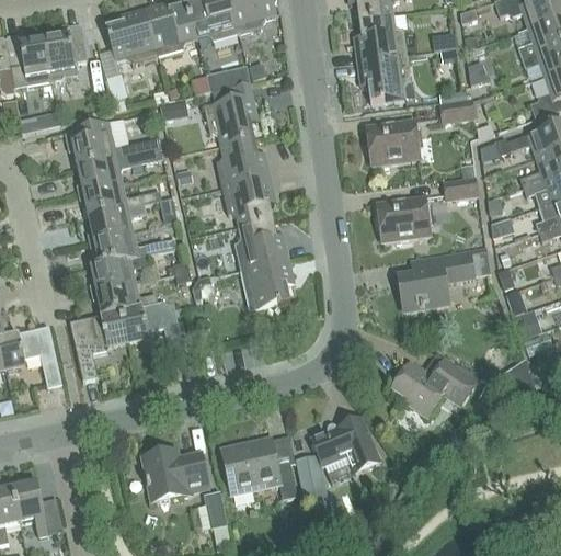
[(212,42),(238,34),(228,0),(202,0),(186,4),(196,40),(206,36),(212,38),(212,42)]
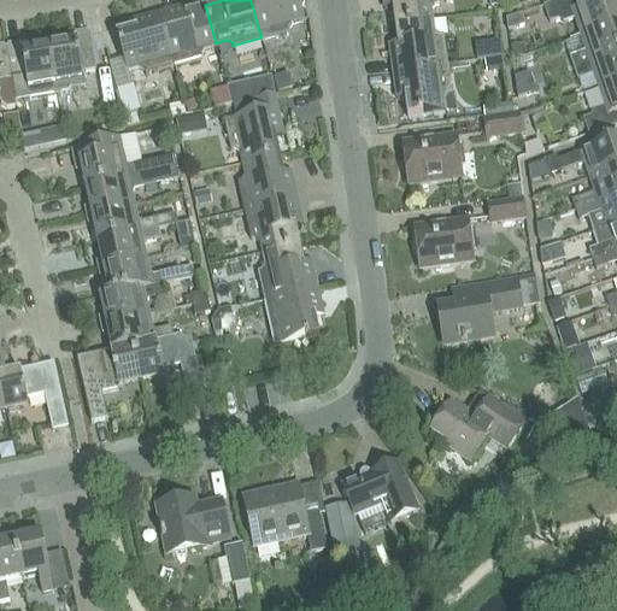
[(251,0),(262,37),(289,30),(288,27),(292,22),(304,18),(300,5),(303,0),(251,0)]
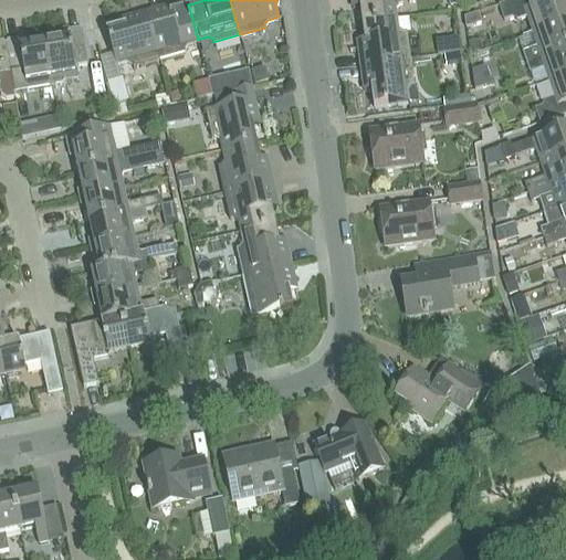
[(362,20),(397,16),(396,4),(399,0),(402,0),(352,0),(353,6),(359,4),(362,20)]
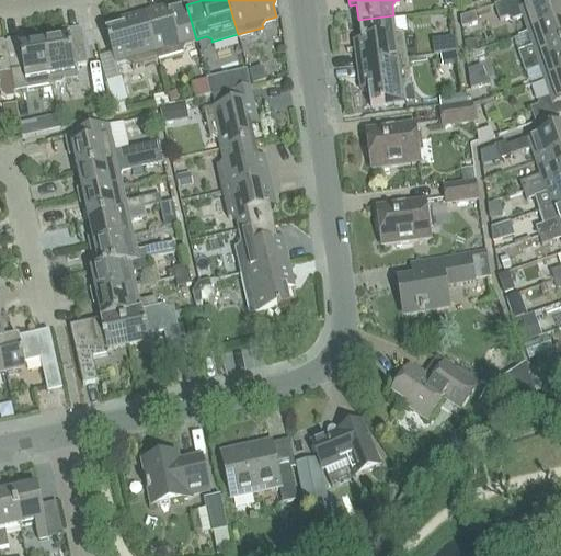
[(560,18),(560,3),(559,0),(535,0),(526,3),(524,0),(501,0),(494,2),(500,16),(507,14),(513,18),(523,14),(528,30),(560,18)]
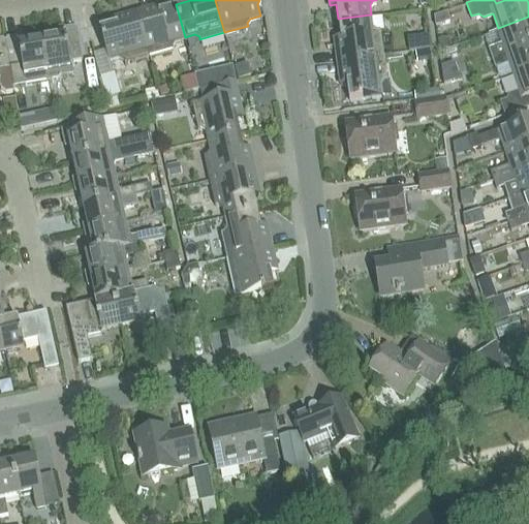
[(185,37),(176,4),(160,8),(159,2),(136,9),(149,54),(173,48),(172,44),(175,39),(185,37)]
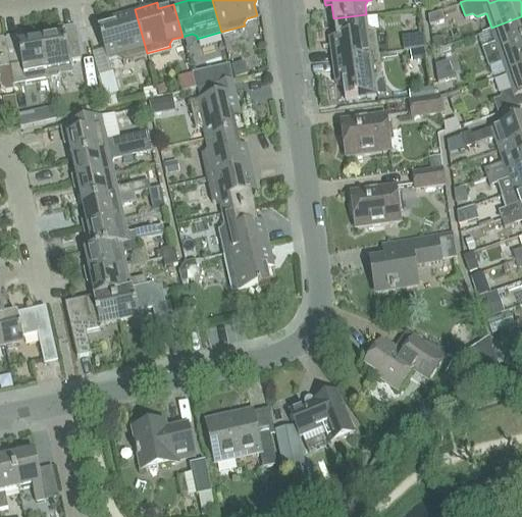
[(123,60),(147,53),(135,9),(111,15),(113,21),(98,26),(107,57),(117,55),(122,57),(123,60)]
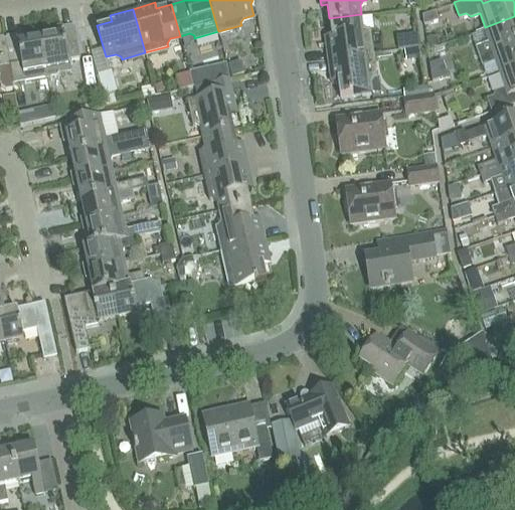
[(423,22),(438,17),(435,9),(422,13),(423,22)]
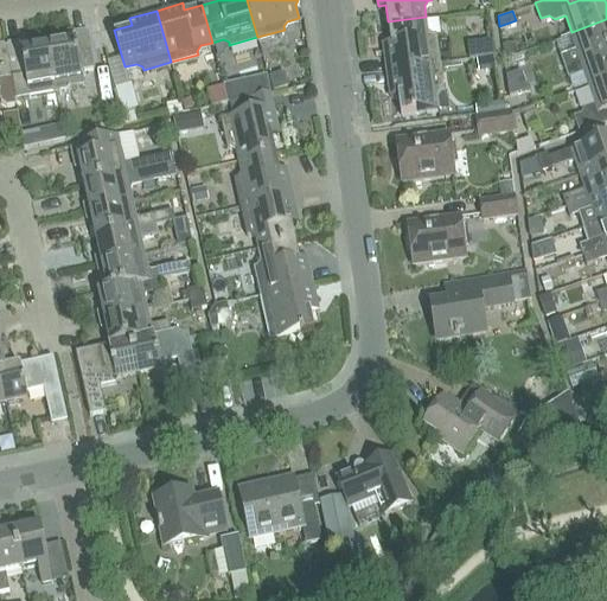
[(387,68),(440,61),(436,32),(433,32),(428,29),(426,17),(388,21),(391,39),(383,40),(387,68)]
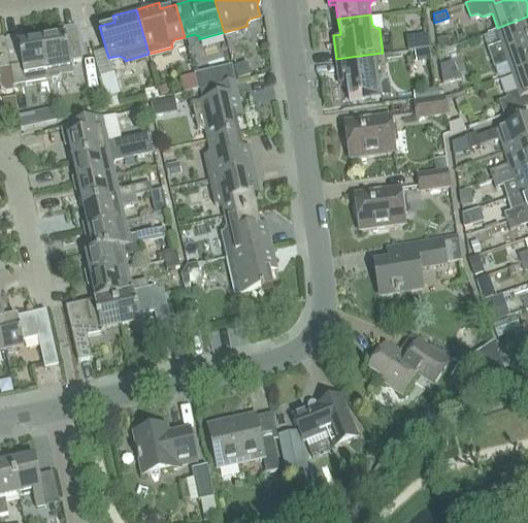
[(491,55),(527,41),(527,17),(497,28),(501,40),(488,45),(491,55)]
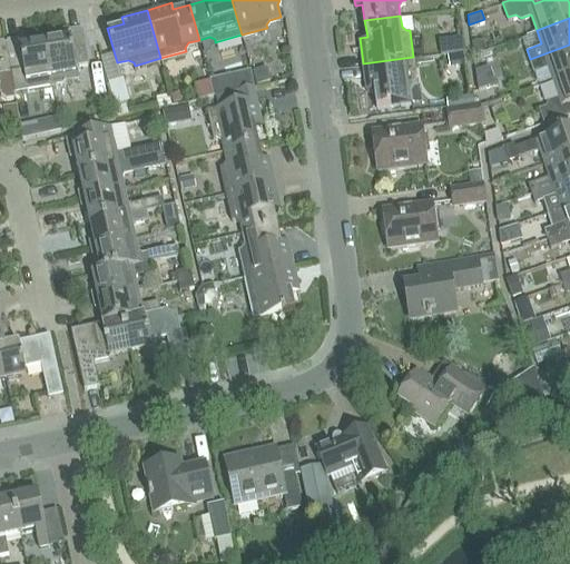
[(46,40),(52,83),(62,82),(66,78),(78,76),(76,67),(78,63),(89,61),(84,27),(59,30),(60,38),(46,40)]
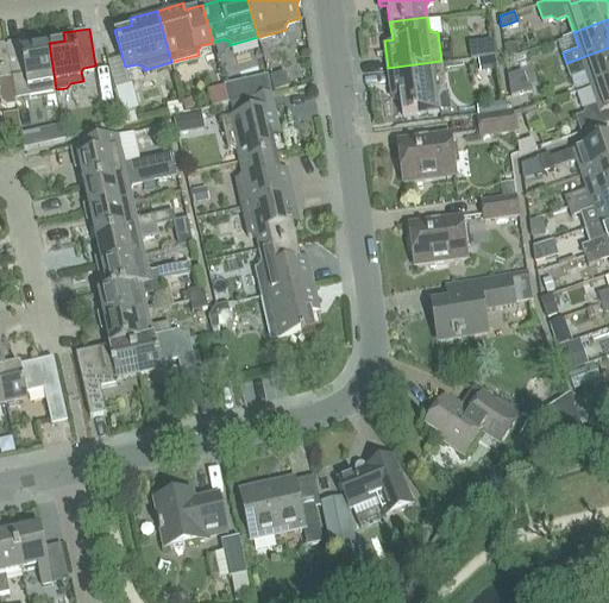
[(56,89),(49,43),(32,46),(31,38),(6,42),(12,80),(14,96),(46,92),(56,89)]
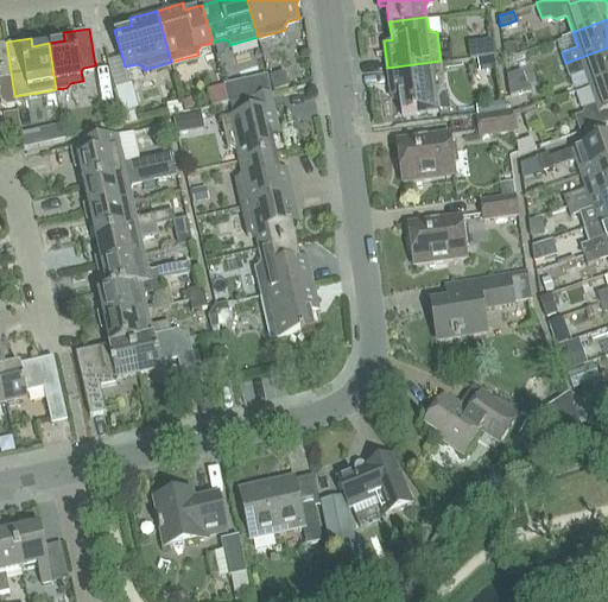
[(491,38),(468,42),(470,56),(493,52),(491,38)]
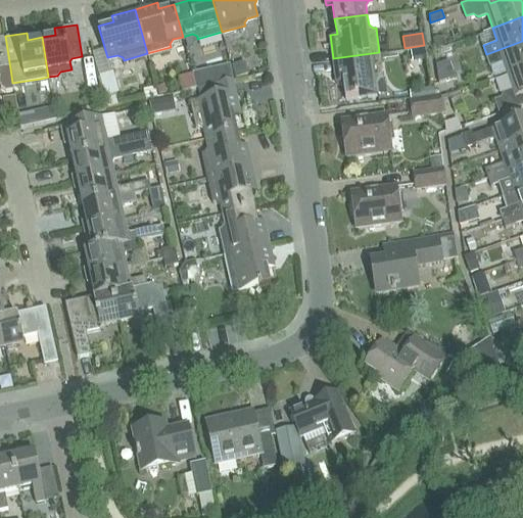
[(439,34),(432,36),(435,45),(442,43),(439,34)]
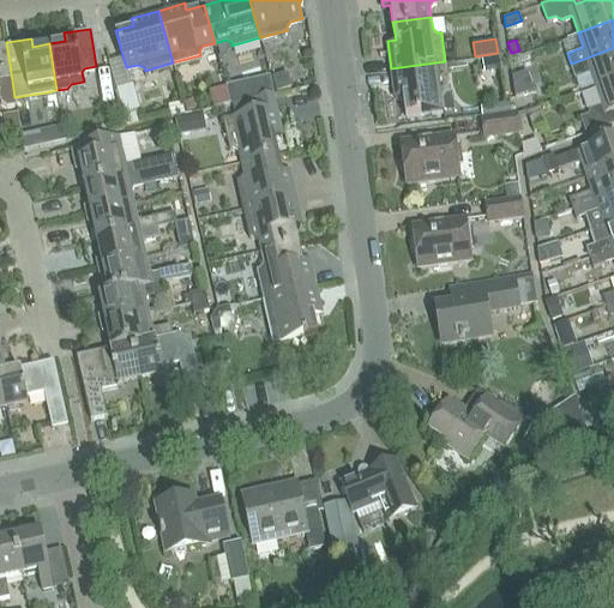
[(16,102),(14,97),(12,80),(6,42),(0,43),(0,95),(1,96),(1,100),(7,104),(16,102)]
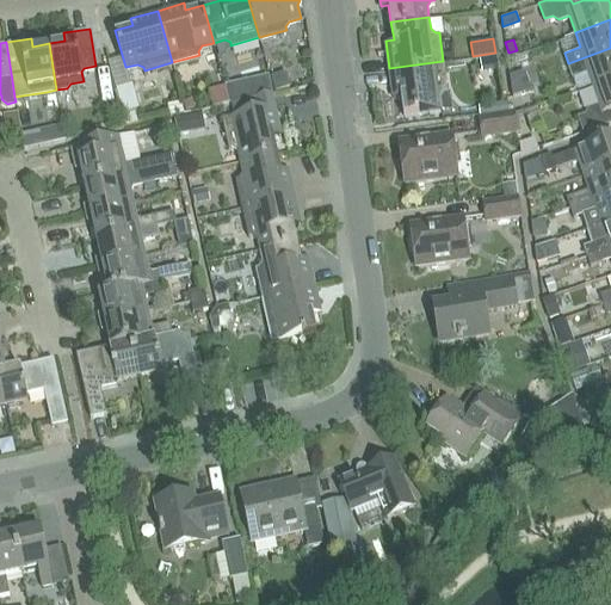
[(593,84),(610,76),(610,48),(568,63),(572,75),(588,69),(593,84)]
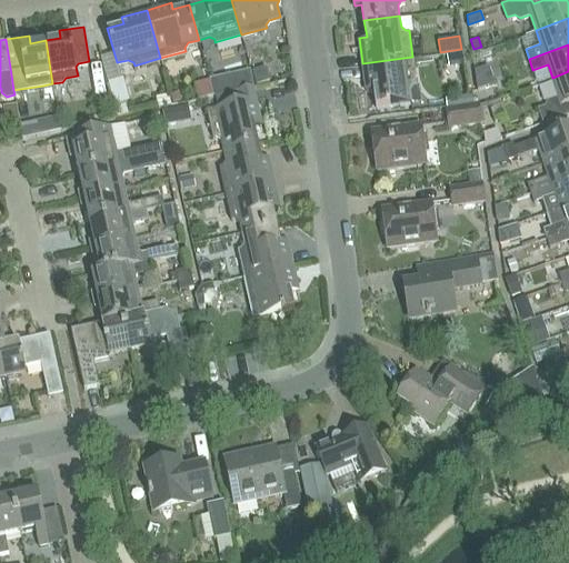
[(412,57),(362,63),(366,89),(373,88),(376,104),(411,100),(409,88),(412,83),(416,83),(412,57)]
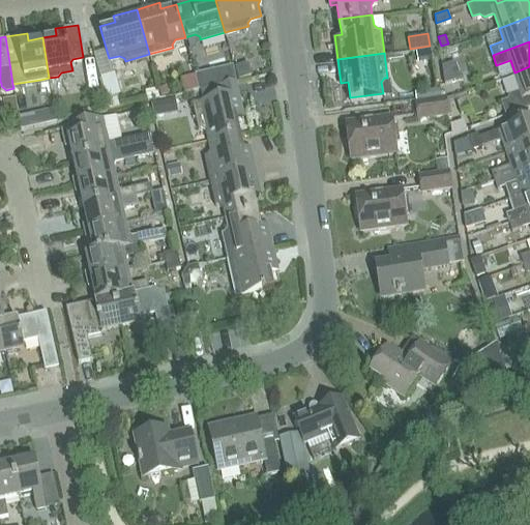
[(443,73),(458,67),(454,59),(442,63),(443,73)]
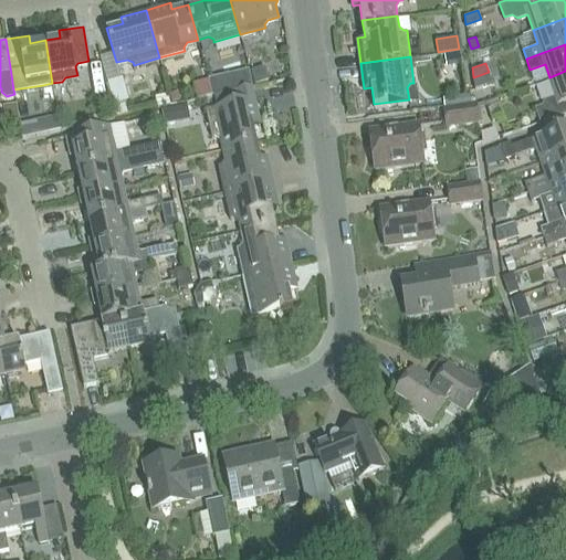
[(264,64),(251,67),(254,81),(268,77),(264,64)]
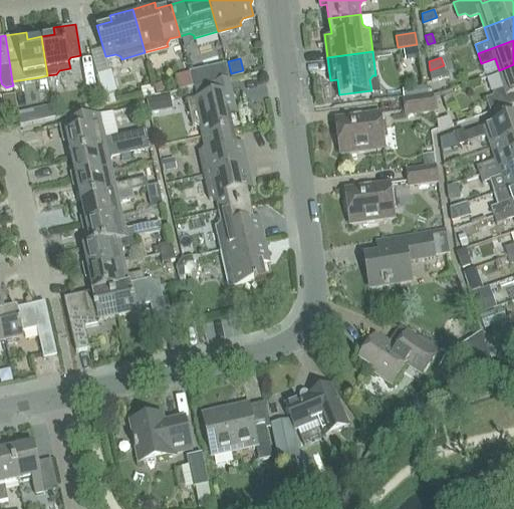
[(490,109),(513,101),(513,93),(513,90),(513,89),(513,64),(499,70),(504,85),(495,88),(492,93),(486,96),(490,109)]
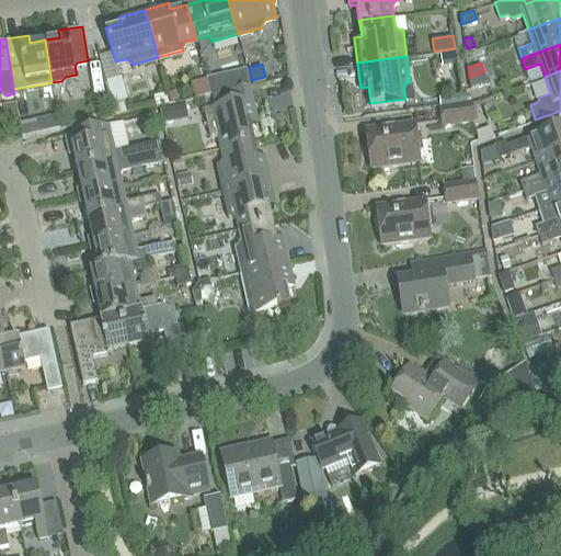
[(484,71),(469,77),(470,86),(487,79),(484,71)]
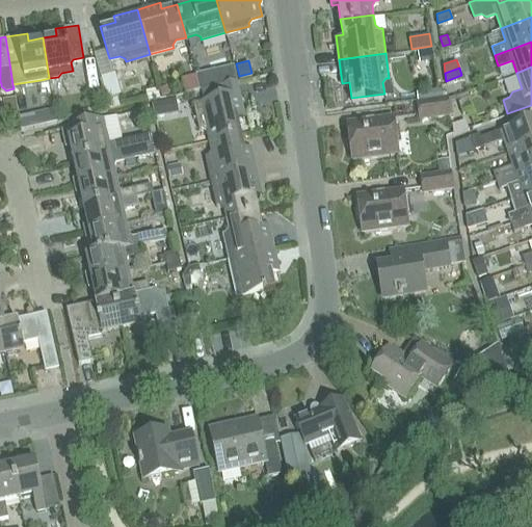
[(196,75),(184,78),(186,90),(200,87),(196,75)]
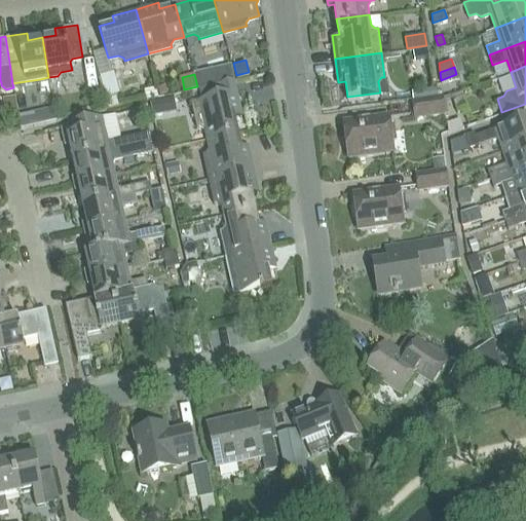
[(238,131),(235,115),(241,114),(236,89),(233,77),(198,85),(201,99),(191,101),(196,125),(199,124),(203,127),(205,138),(238,131)]
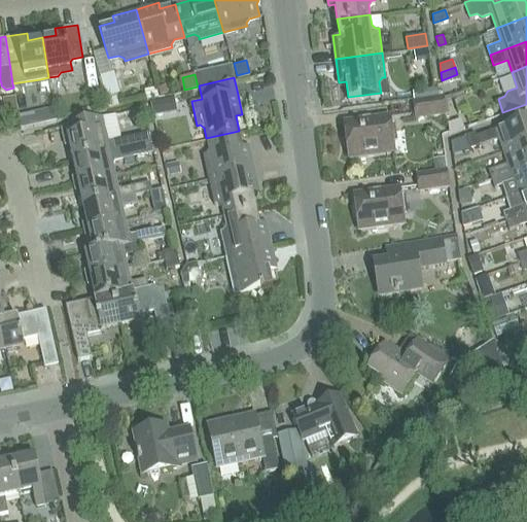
[(438,84),(425,87),(426,95),(440,93),(438,84)]
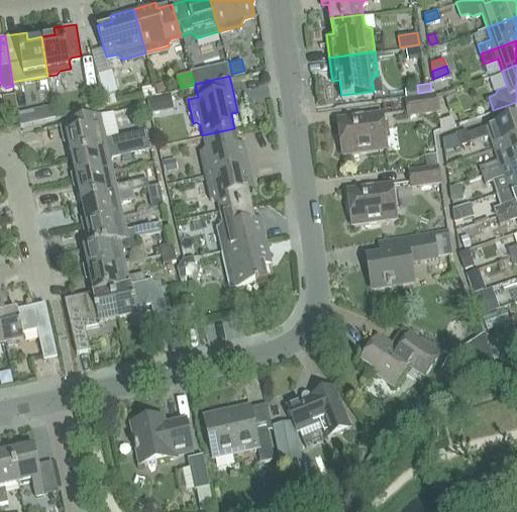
[(154,84),(142,86),(144,96),(157,93),(154,84)]
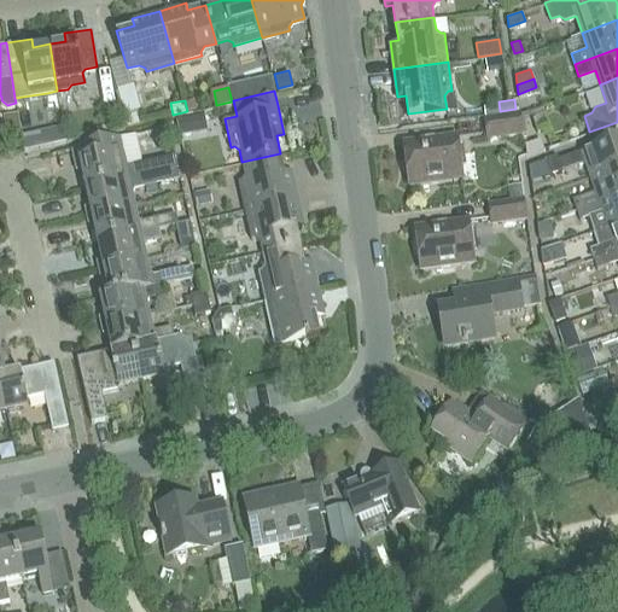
[(138,109),(123,114),(127,124),(140,121),(138,109)]
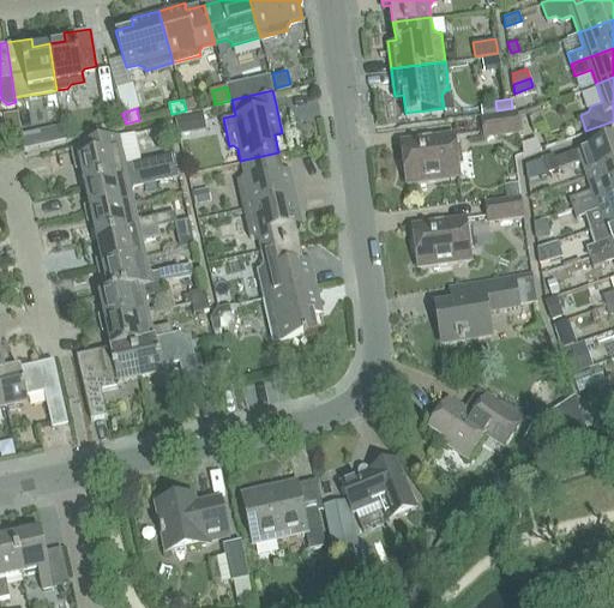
[(485,134),(517,130),(515,109),(481,115),(485,134)]
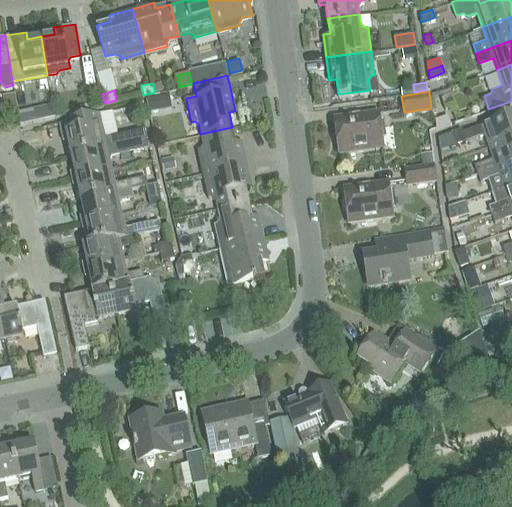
[(157,95),(146,97),(149,109),(160,107),(157,95)]
